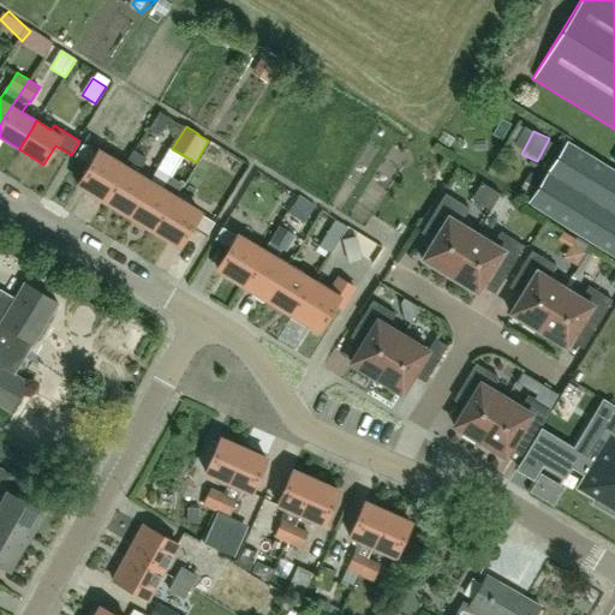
[(614,257),(614,172),(566,142),(529,203),(614,257)]
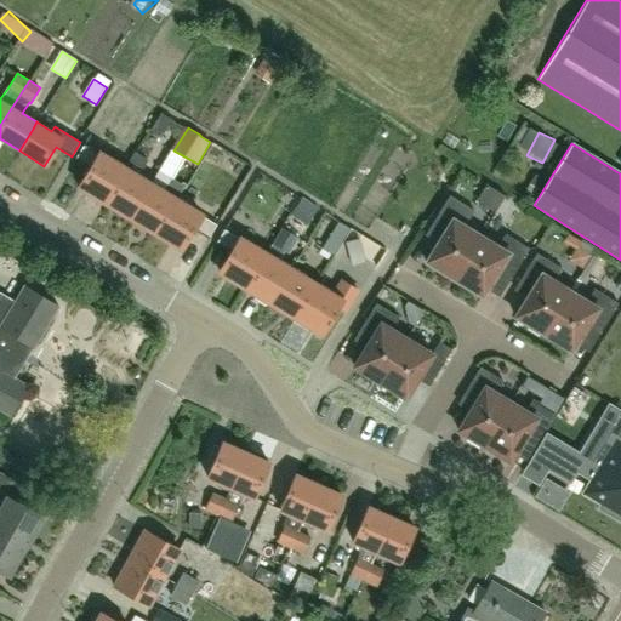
[(106,204),(126,171),(84,146),(75,159),(90,169),(79,187),(106,204)]
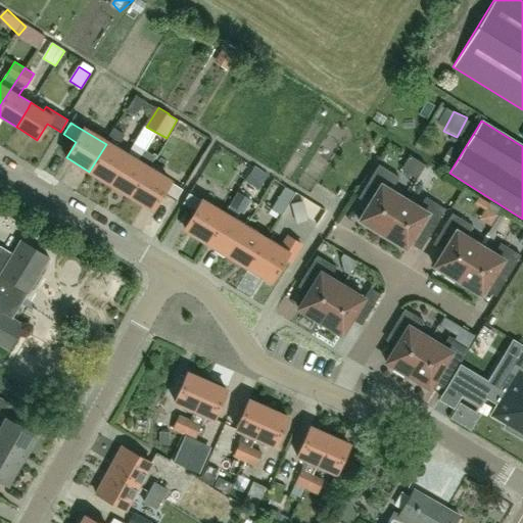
[(106,144),(89,172),(109,184),(127,156),(116,150),(126,135),(115,129),(106,144)]
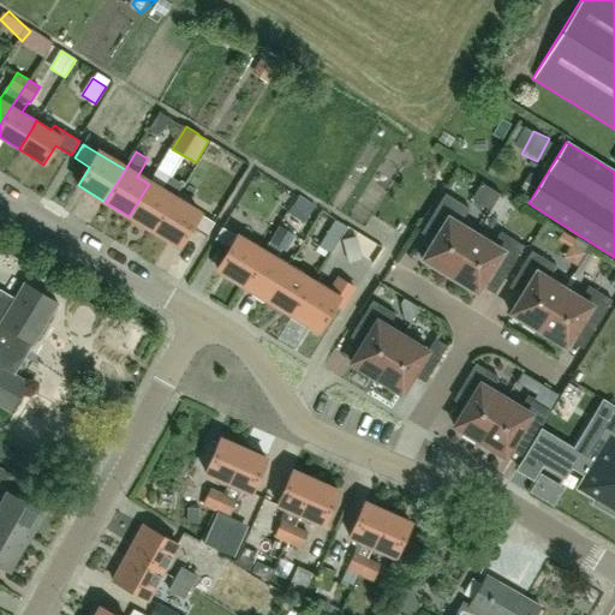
[(161,191),(149,184),(129,216),(153,231),(173,198),(180,186),(168,179),(161,191)]
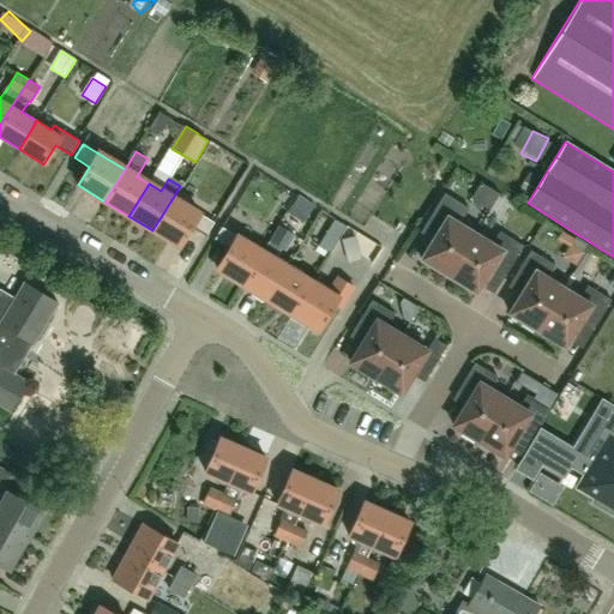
[(423,228),(435,235),(421,259),(449,277),(475,234),(447,217),(456,203),(444,196),(423,228)]
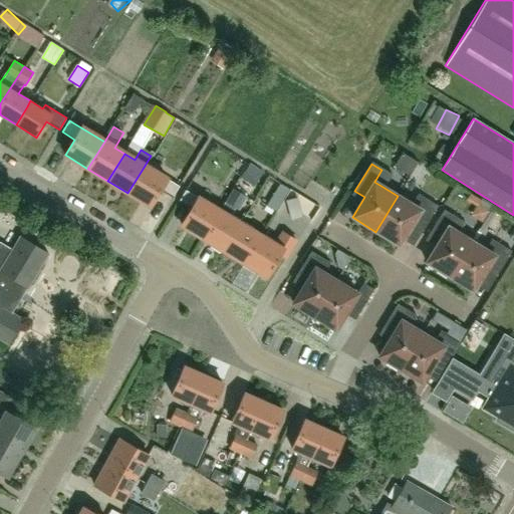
[(179,186),(145,166),(127,193),(150,206),(160,190),(172,198),(179,186)]
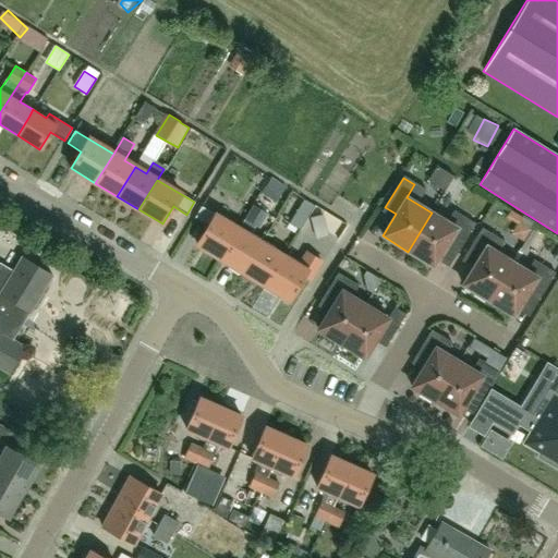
[(299,230),(307,219),(310,215),(315,206),(304,198),(288,223),(299,230)]
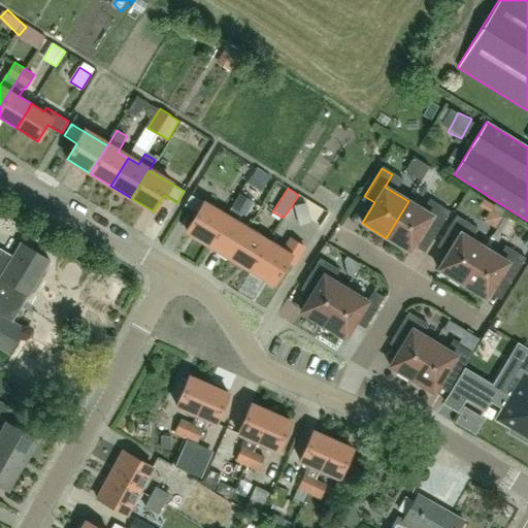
[(209,245),(226,218),(190,196),(183,207),(196,215),(186,231),(209,245)]
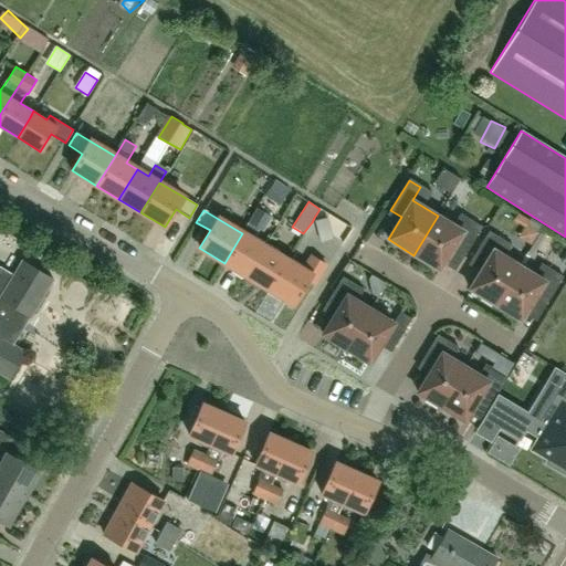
[(453,226),(438,216),(413,255),(439,271),(453,249),(464,255),(482,228),(461,215),(453,226)]
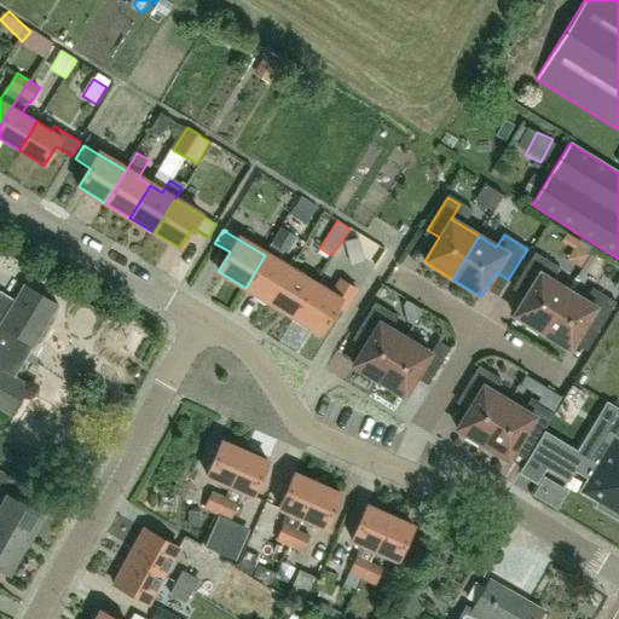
[(541,334),(567,290),(553,282),(559,268),(534,254),(515,284),(528,291),(513,317),(541,334)]
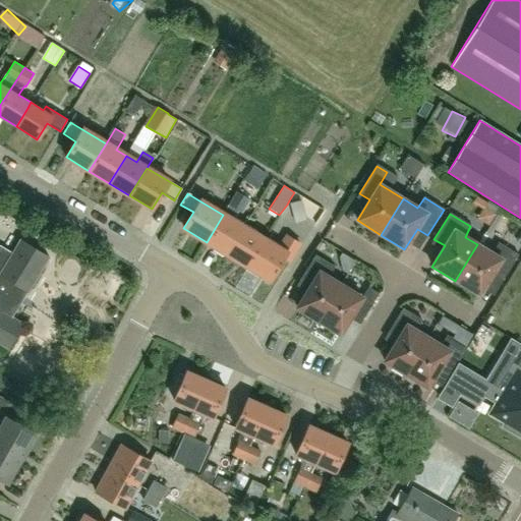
[(243,227),(223,215),(207,242),(227,254),(243,227)]
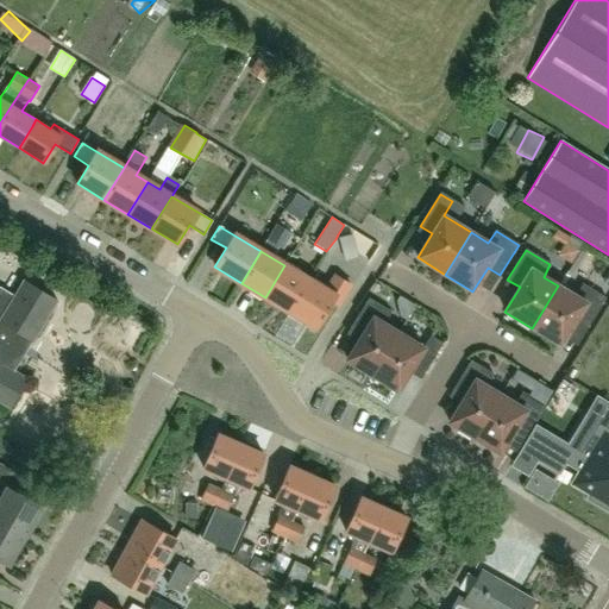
[(265,297),(289,312),(309,280),(284,265),(265,297)]
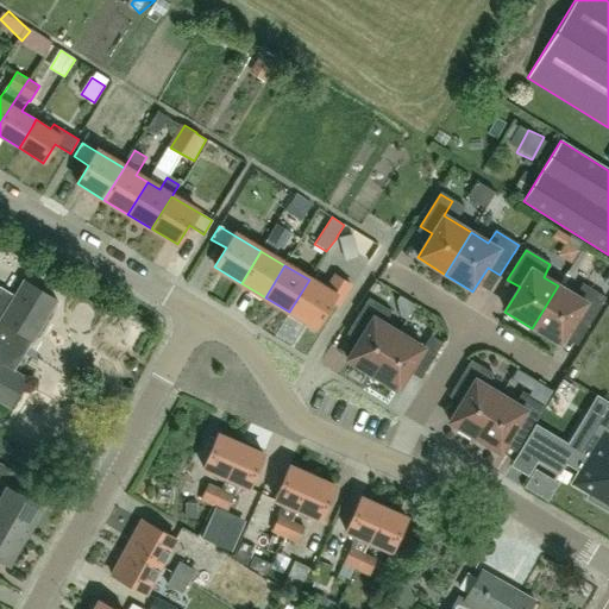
[(326,290),(309,280),(289,312),(315,328),(332,302),(338,306),(351,284),(336,275),(326,290)]
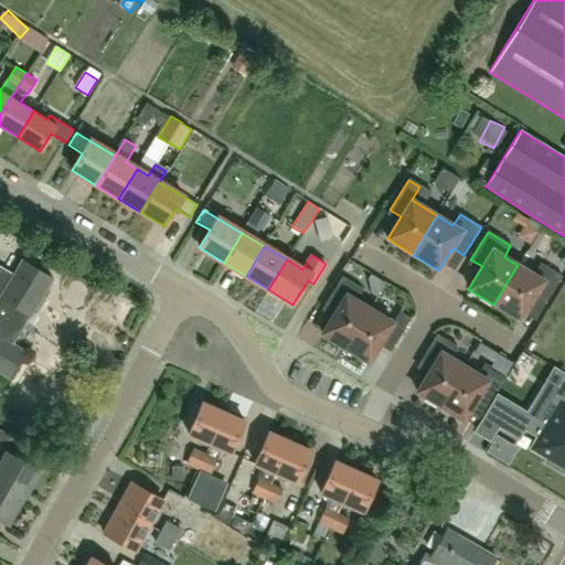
[(0,370),(9,376),(23,352),(12,345),(53,278),(22,260),(13,275),(0,266),(0,370)]
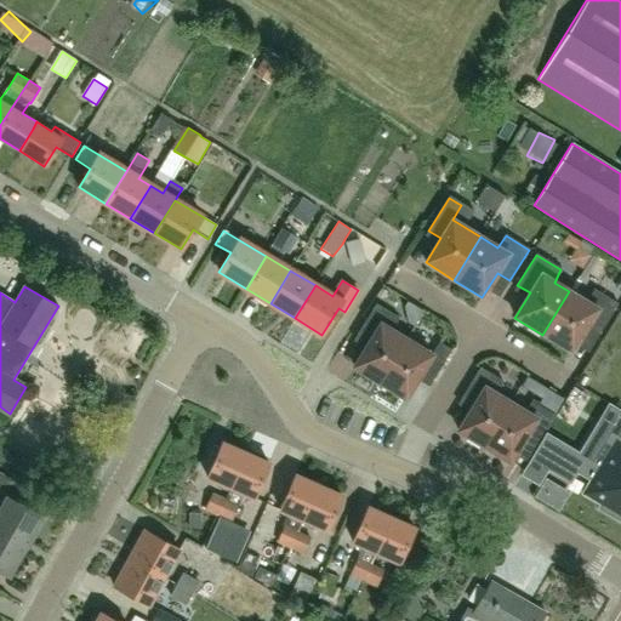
[(569,291),(542,335),(571,352),(586,328),(598,335),(617,305),(594,290),(587,302),(569,291)]
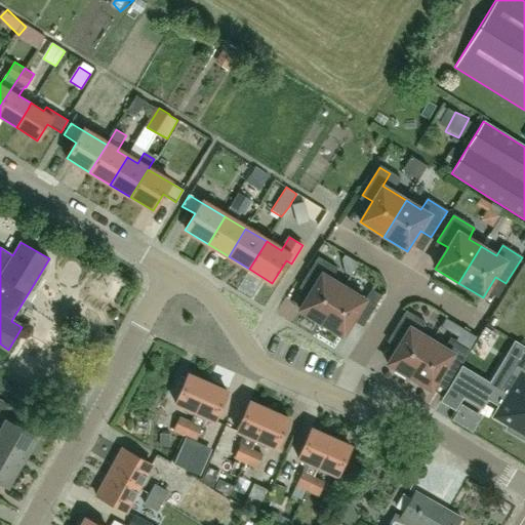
[(299,311),(321,324),(344,287),(330,280),(336,269),(318,257),(301,284),(312,290),(299,311)]
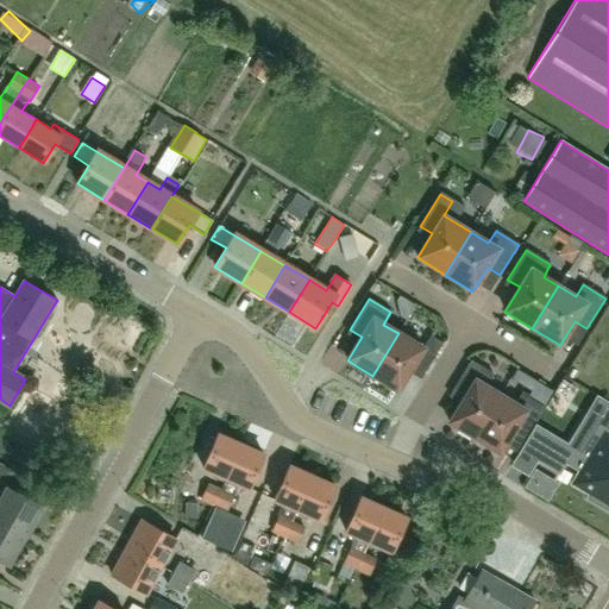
[(399,333),(372,376),(397,391),(413,368),(424,374),(443,344),(431,337),(424,349),(399,333)]
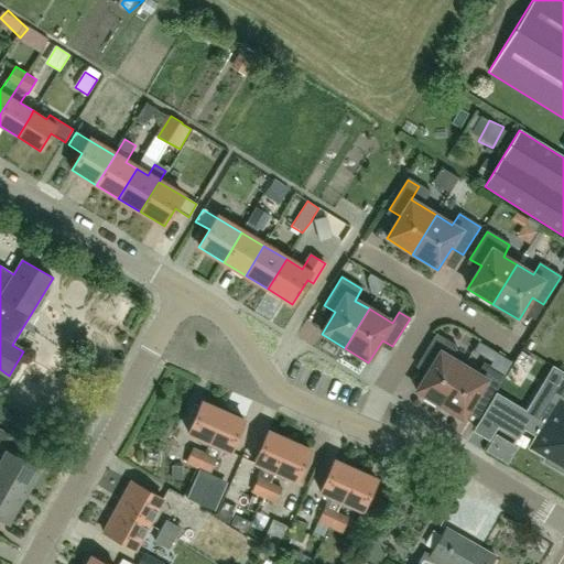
[(440,405),(464,366),(449,358),(456,347),(436,334),(419,362),(430,369),(415,391),(440,405)]
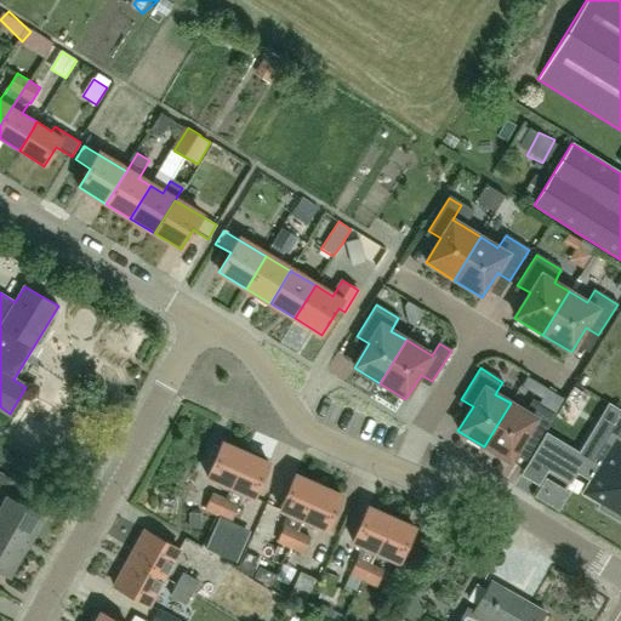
[(525,412),(511,403),(484,446),(510,462),(525,438),(537,445),(556,414),(533,400),(525,412)]
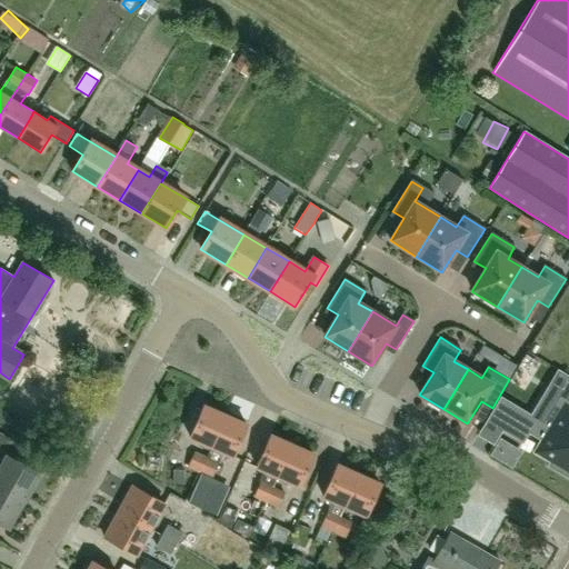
[(560,409),(549,427),(568,439),(568,376),(559,370),(551,385),(561,391),(553,405),(560,409)]
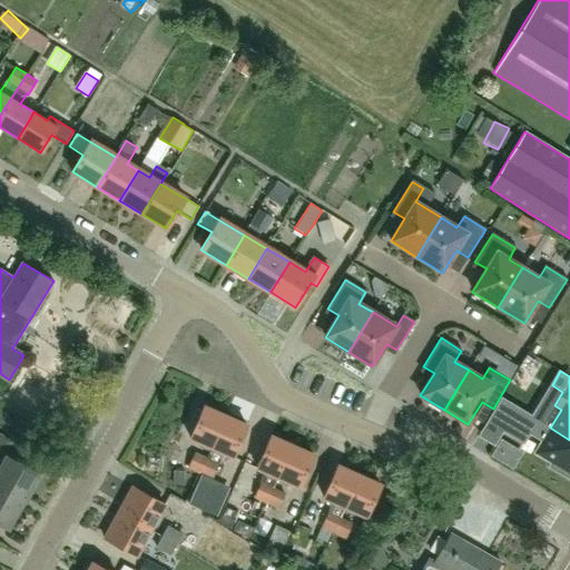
[(500,397),(491,414),(510,425),(507,432),(523,442),(529,432),(542,440),(534,452),(552,463),(550,467),(568,478),(569,473),(569,440),(550,428),(500,397)]
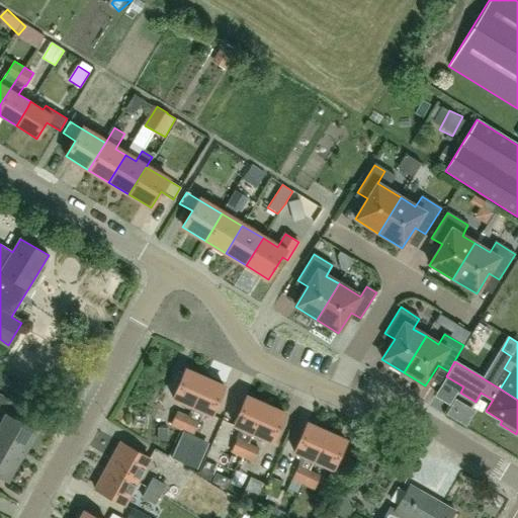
[(172,399),(192,407),(204,378),(185,370),(172,399)]
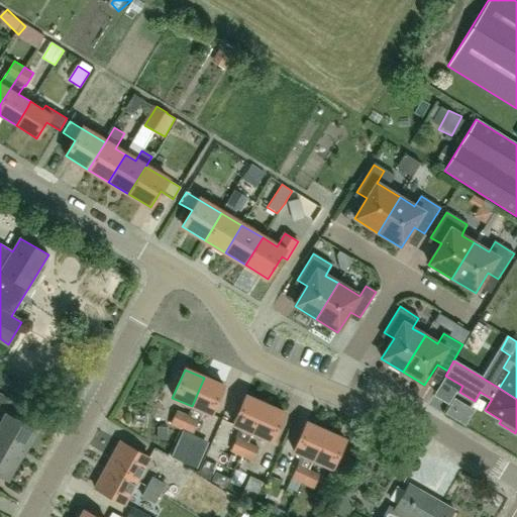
[(224,387),(204,378),(192,406),(181,429),(183,430),(191,434),(202,411),(211,415),(224,387)]
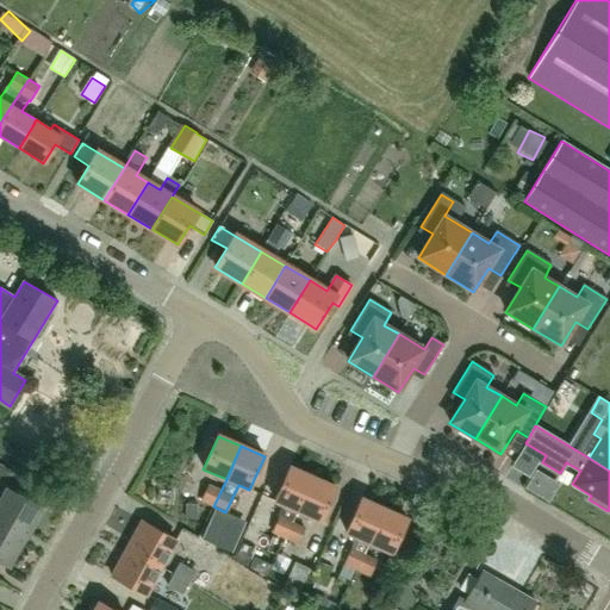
[(0,499),(0,524),(24,537),(39,509),(11,492),(19,475),(0,464),(0,486),(5,490),(0,499)]
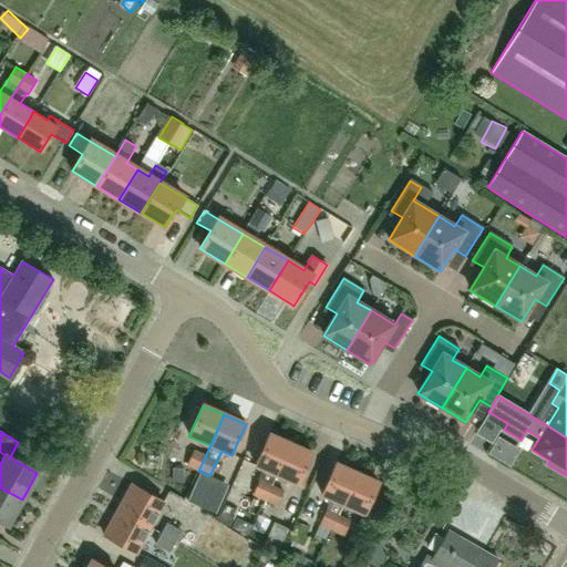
[(271,486),(277,475),(290,444),(269,434),(255,465),(265,470),(254,495),(265,501),(271,486)]
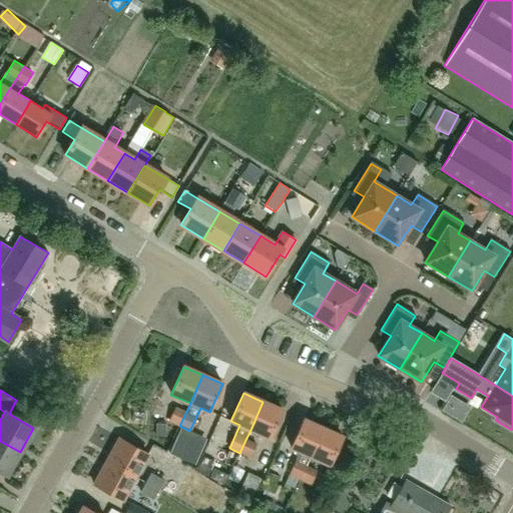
[(263,402),(250,430),(270,439),(283,411),(263,402)]
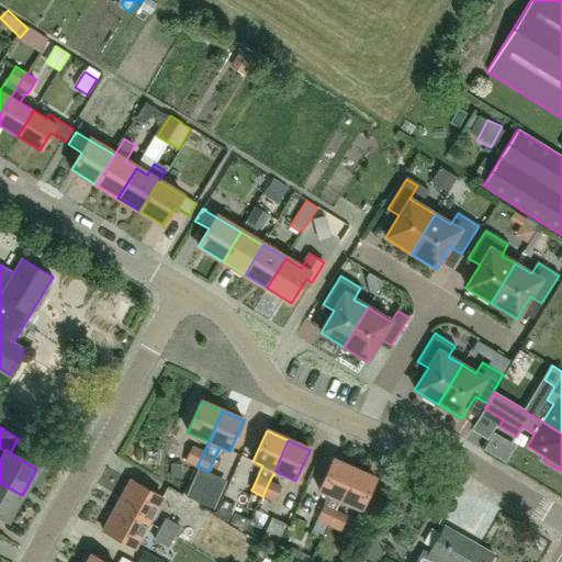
[(197,467),(203,451),(192,446),(184,462),(197,467)]
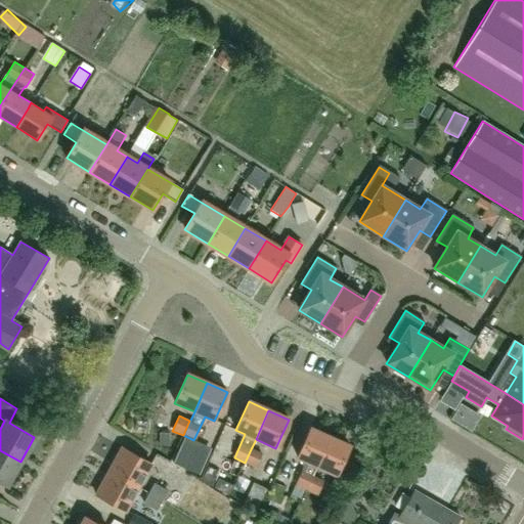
[(313,476),(317,467),(330,438),(310,429),(297,457),(306,462),(296,485),(306,490),(313,476)]
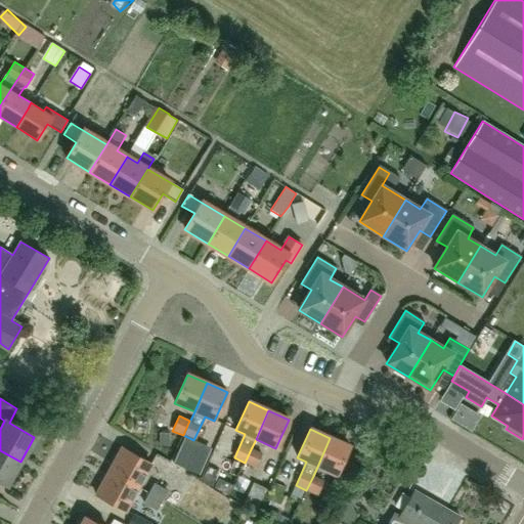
[(193,440),(185,436),(173,463),(200,475),(212,447),(194,440),(193,440)]
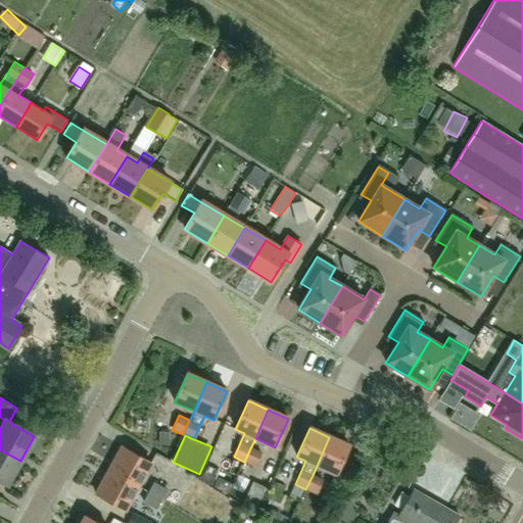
[(349,445),(329,437),(317,466),(336,475),(349,445)]
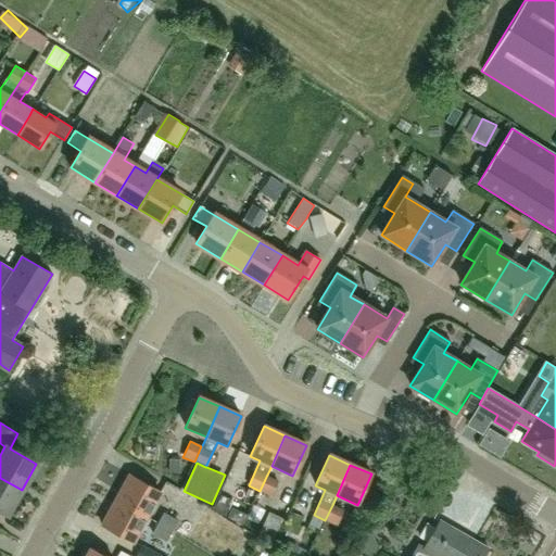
[(146,517),(160,493),(130,476),(116,501),(146,517)]
